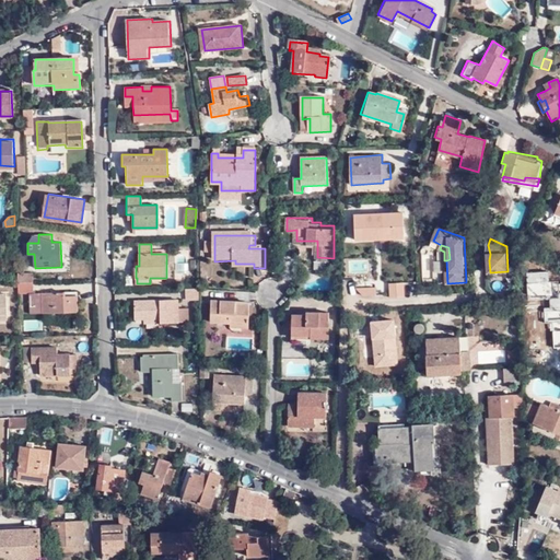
[(188,275),(187,252),(176,253),(178,276),(188,275)]
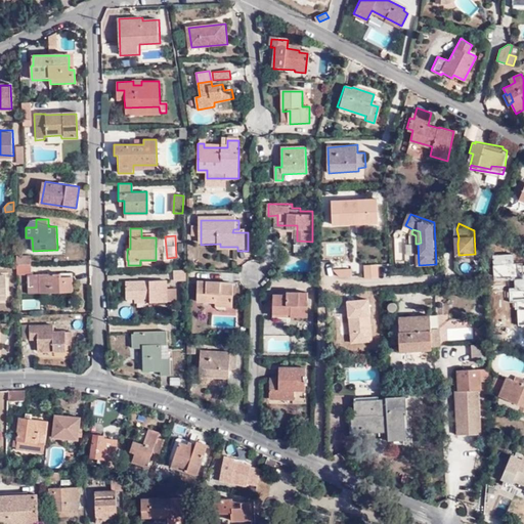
[(17,264),(31,263),(31,255),(17,255),(17,264)]
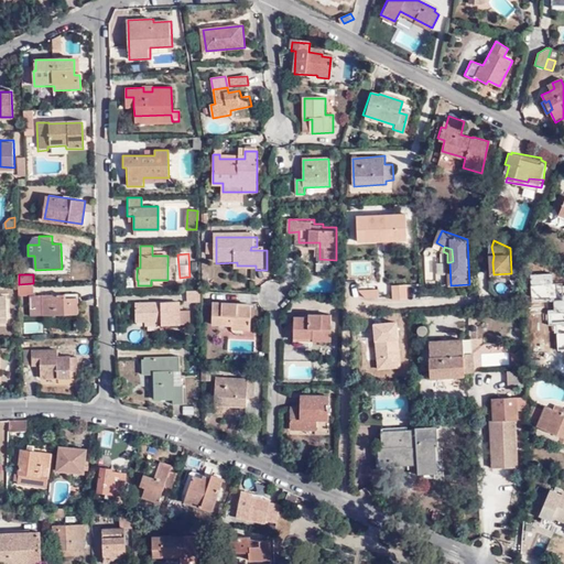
[(19,284),(19,295),(33,294),(33,283),(19,284)]
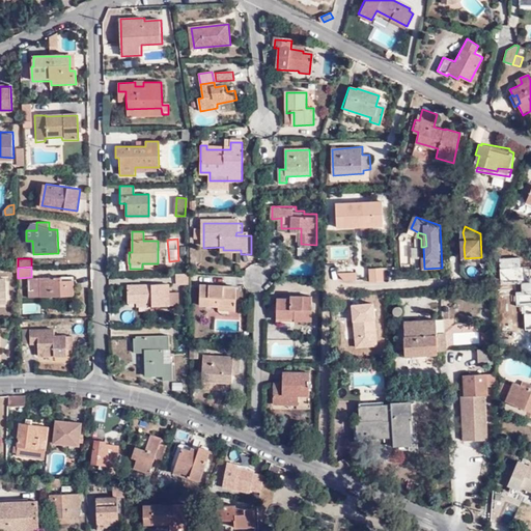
[(188,284),(188,273),(176,273),(176,284),(188,284)]
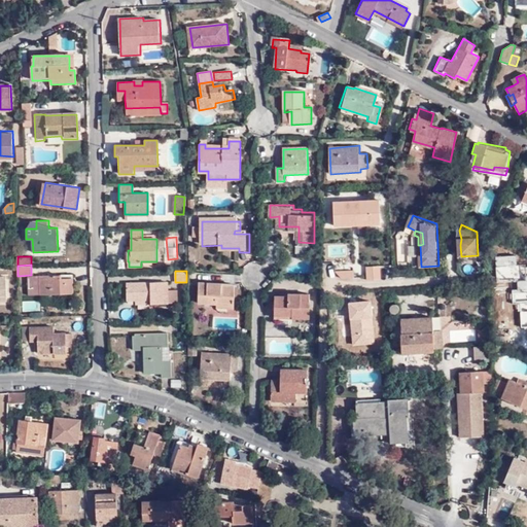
[(62,274),(40,275),(41,293),(73,292),(73,277),(63,278),(62,274)]
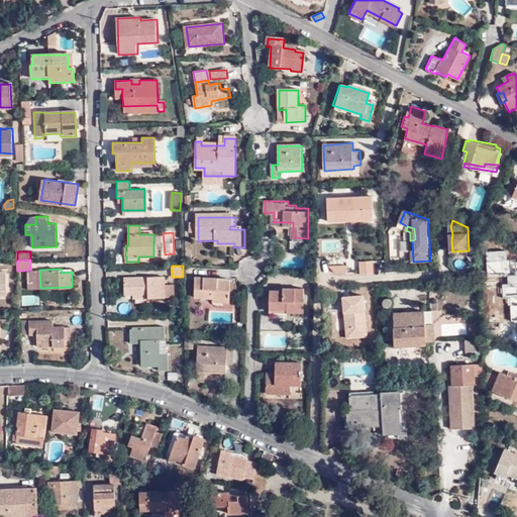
[(148,294),(148,299),(174,299),(174,287),(165,287),(165,278),(125,278),(125,294),(134,293),(148,294)]
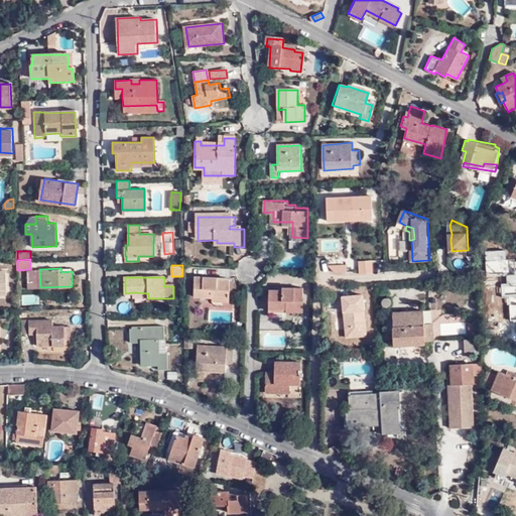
[(219,284),(219,281),(219,280),(196,279),(196,299),(214,300),(214,298),(231,298),(231,285),(219,284)]
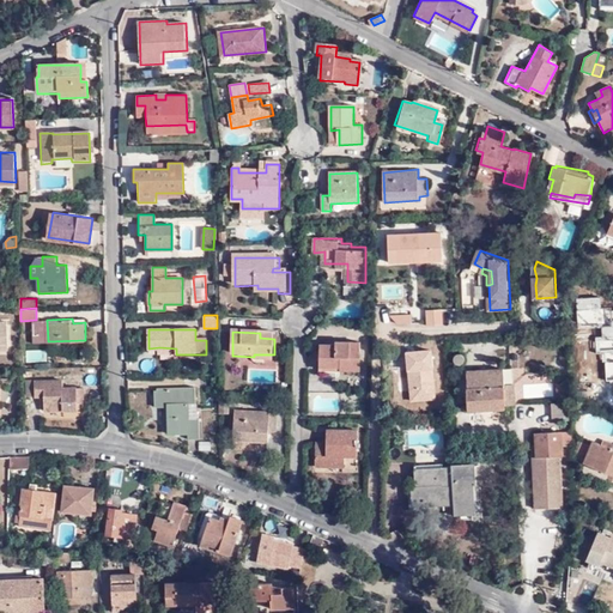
[(363,344),(339,344),(339,347),(323,346),(322,375),(341,375),(344,374),(345,374),(346,371),(363,372),(363,344)]
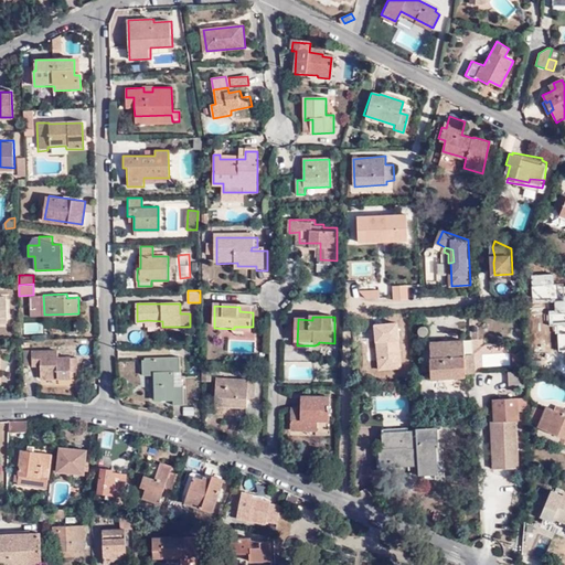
[(466,340),(433,341),(434,377),(467,376),(467,373),(476,373),(475,355),(467,355),(466,340)]
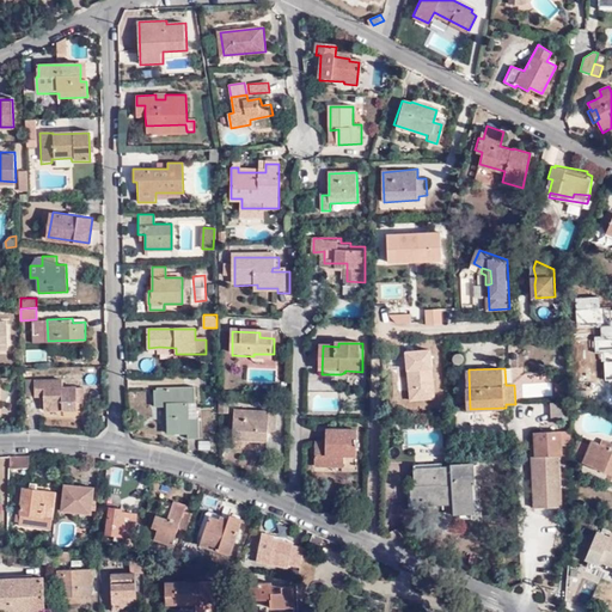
[(63,380),(36,379),(35,395),(46,395),(46,408),(81,409),(81,403),(87,403),(87,386),(65,386),(63,380)]
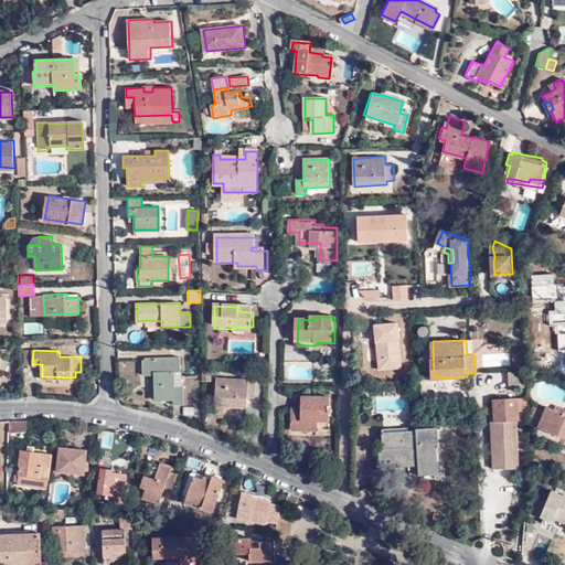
[(482,366),(511,366),(511,351),(482,351),(482,366)]
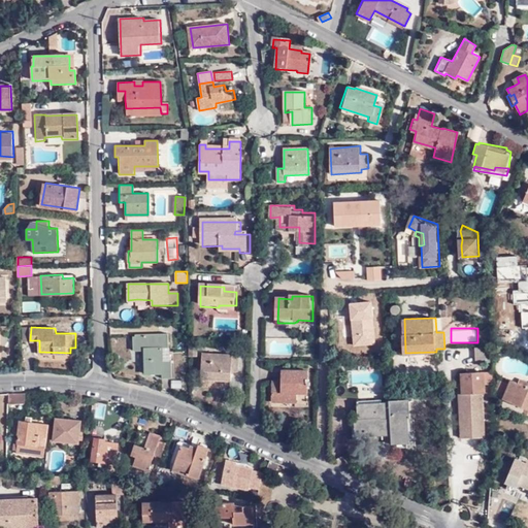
[(167,334),(133,334),(134,348),(143,348),(143,372),(160,373),(160,377),(170,377),(170,361),(162,360),(162,345),(167,347),(167,334)]
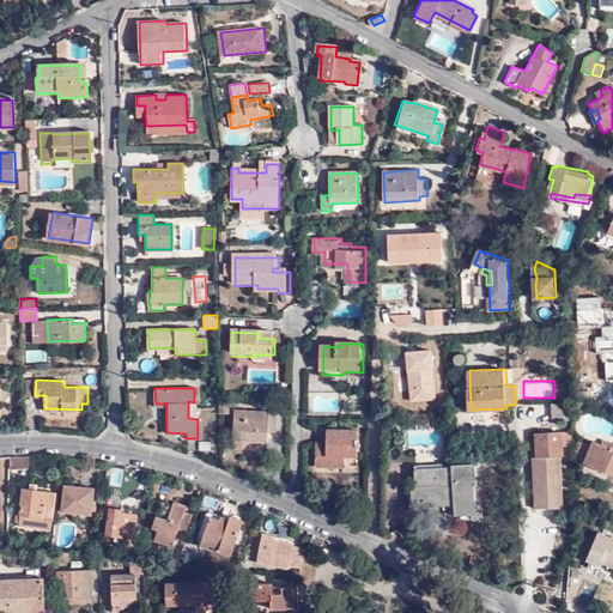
[(237,412),(237,425),(237,434),(236,443),(271,443),(272,432),(280,432),(280,416),(272,416),(272,412),(237,412)]
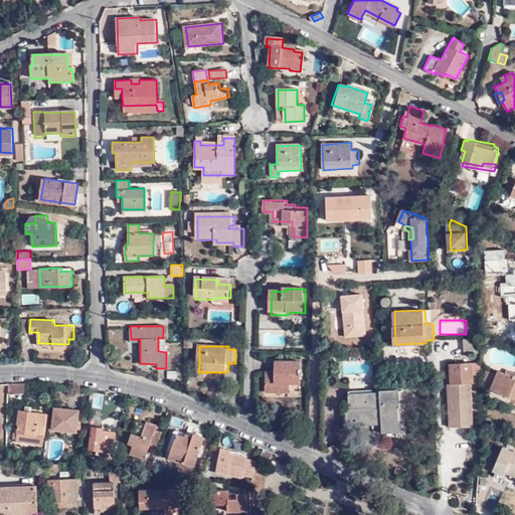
[(302,362),(276,361),(276,370),(268,371),(268,390),(291,391),(292,382),(301,382),(302,362)]
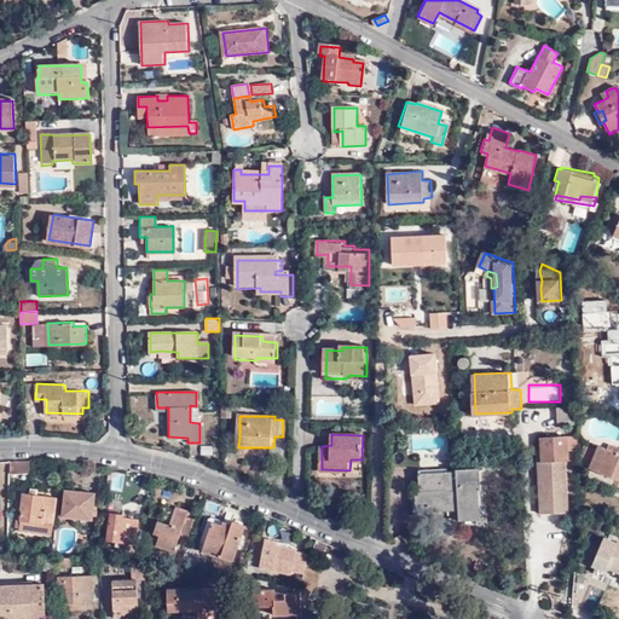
[(549,509),(549,514),(567,514),(565,462),(568,461),(566,438),(539,439),(541,450),(536,450),(539,509),(549,509)]
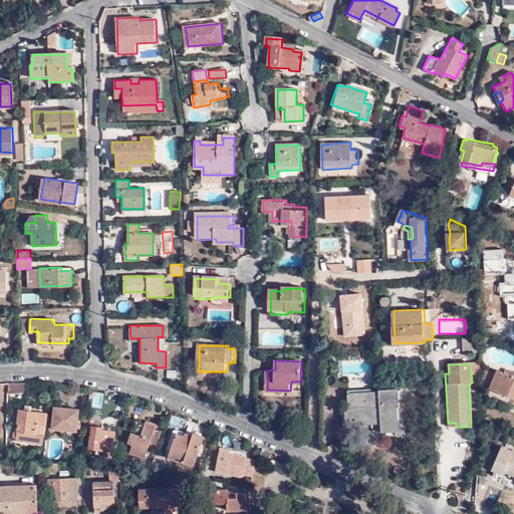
[(513,372),(506,369),(505,373),(497,370),(490,389),(513,398),(513,372)]
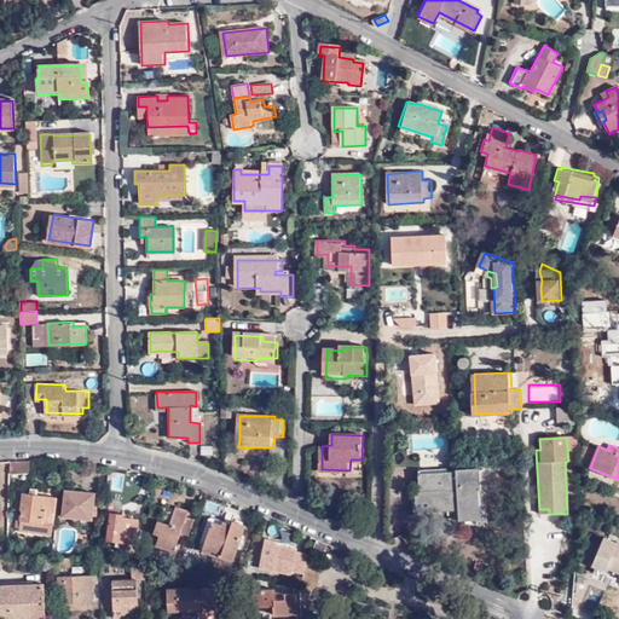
[(478,468),(455,469),(455,470),(444,470),(445,475),(417,478),(420,507),(445,505),(445,510),(457,509),(457,518),(476,515),(474,487),(479,487),(478,468)]
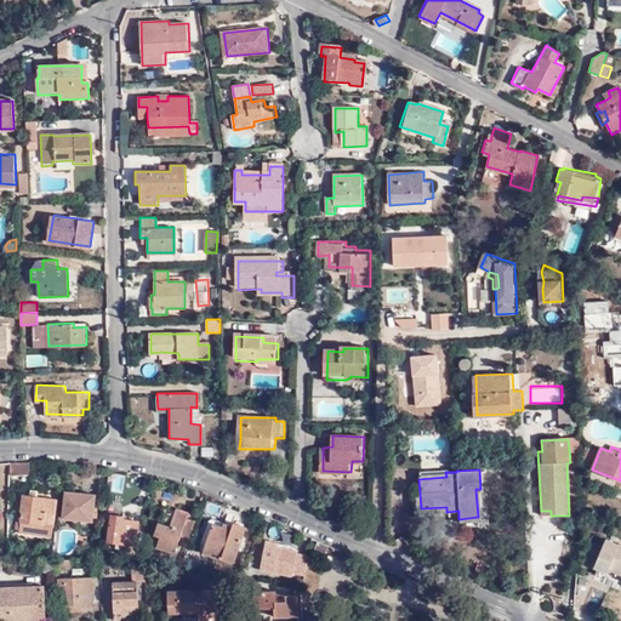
[(93,520),(95,517),(95,511),(97,495),(67,490),(64,517),(78,518),(93,520)]
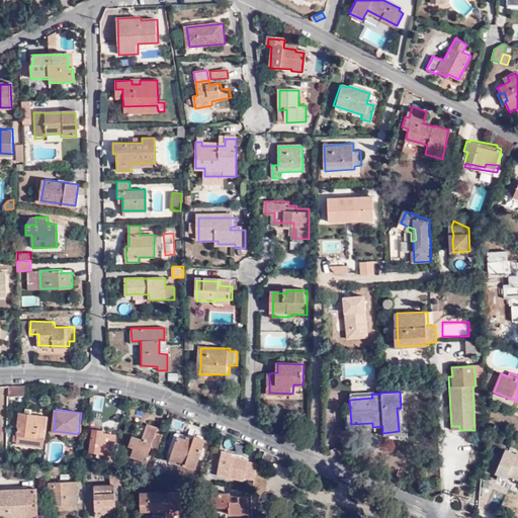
[(47,415),(19,412),(17,426),(20,426),(18,443),(44,447),(47,415)]
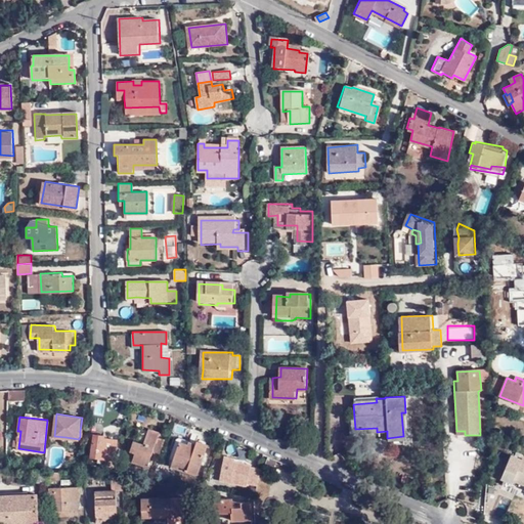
[(160,433),(149,430),(144,444),(136,442),(131,455),(134,456),(132,462),(148,467),(160,433)]
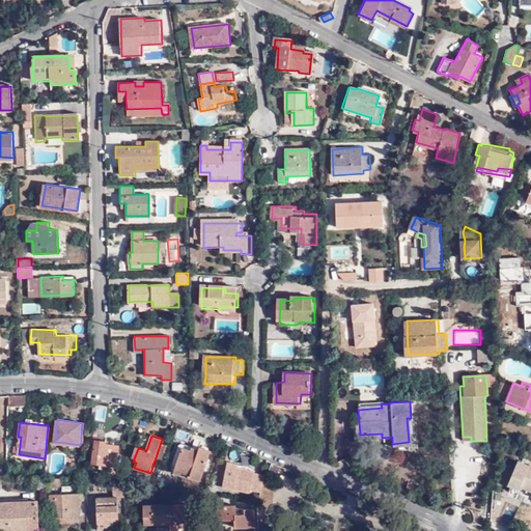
[(98,441),(95,450),(94,457),(93,465),(101,467),(100,471),(108,472),(109,467),(115,469),(118,449),(105,446),(106,443),(98,441)]
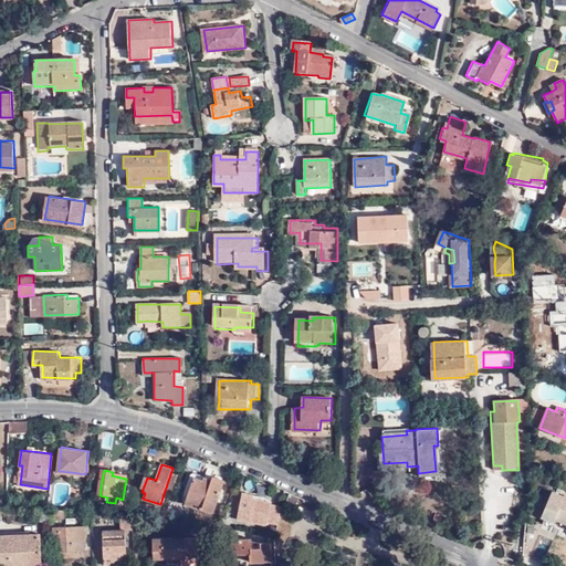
[(210,483),(202,481),(195,478),(185,503),(213,513),(226,481),(212,475),(211,480),(210,483)]
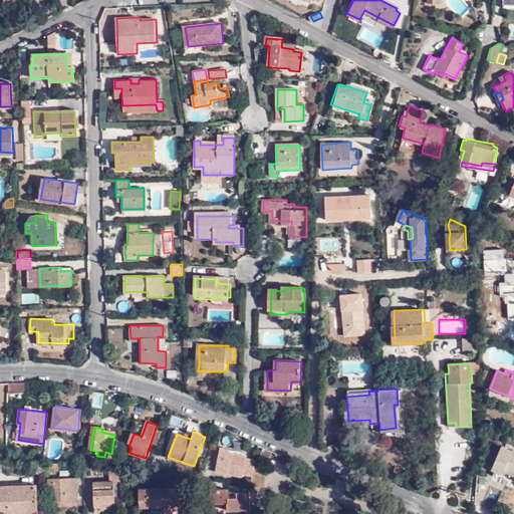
[(274,453),(264,448),(260,457),(270,461),(274,453)]
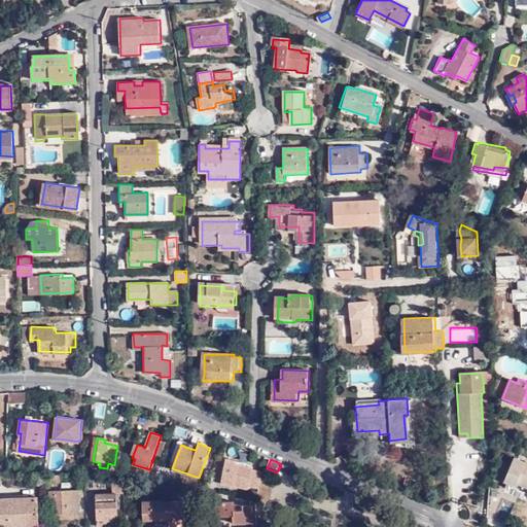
[(526,463),(517,459),(508,481),(526,488),(526,463)]
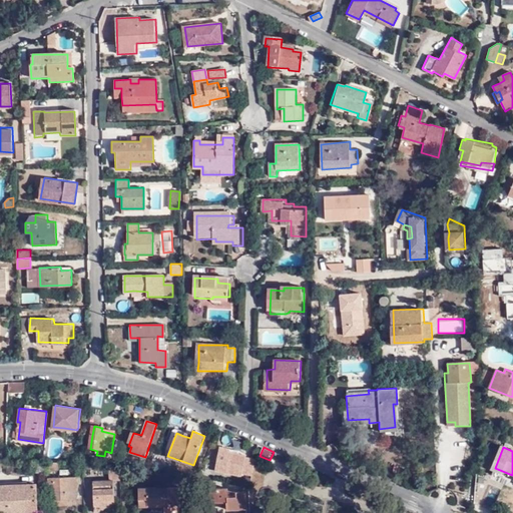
[(235,473),(252,477),(257,461),(246,459),(246,457),(233,454),(233,456),(229,455),(229,453),(230,449),(220,448),(215,471),(235,475),(235,473)]
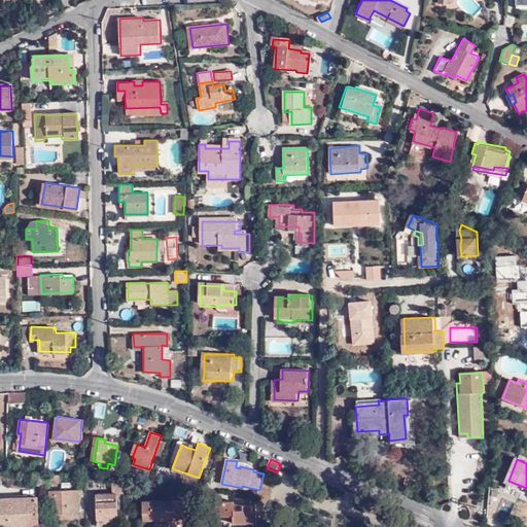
[(36,491),(47,491),(47,482),(47,473),(44,473),(36,472),(36,491)]
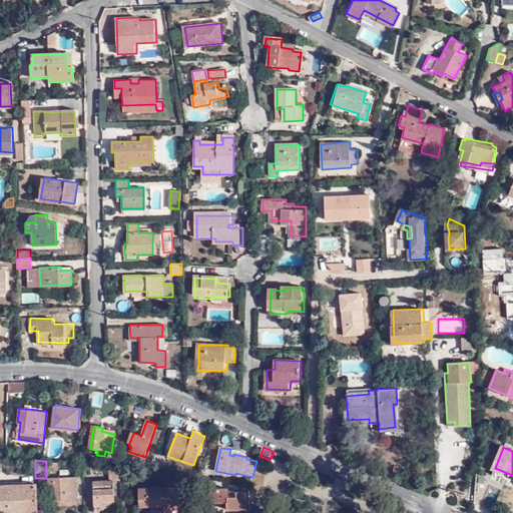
[(46,461),(46,469),(58,470),(59,461),(46,461)]
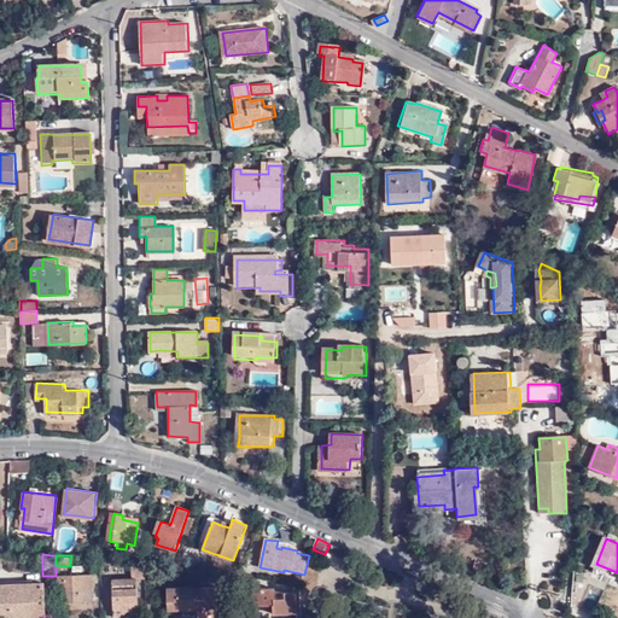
[(135,577),(143,577),(141,561),(129,560),(129,577),(110,578),(111,610),(136,610),(135,577)]
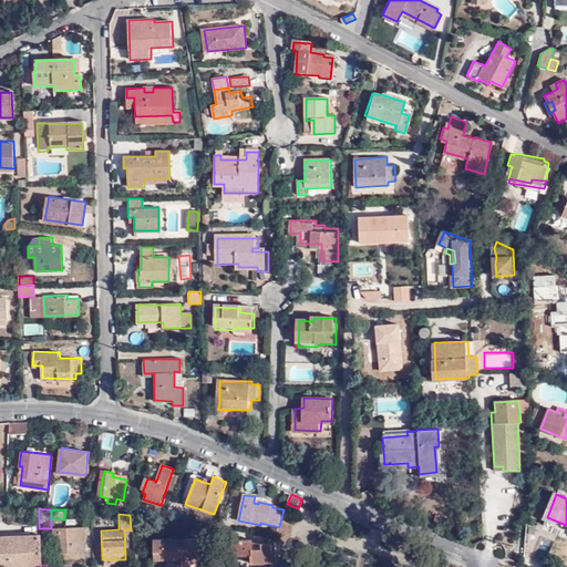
[(86,528),(54,528),(55,542),(61,543),(61,552),(86,552),(86,528)]
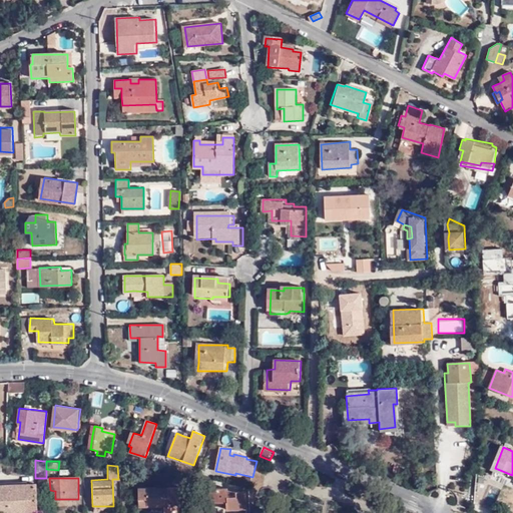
[(37,485),(0,485),(0,496),(1,511),(10,511),(9,512),(29,512),(29,510),(38,510),(37,485)]
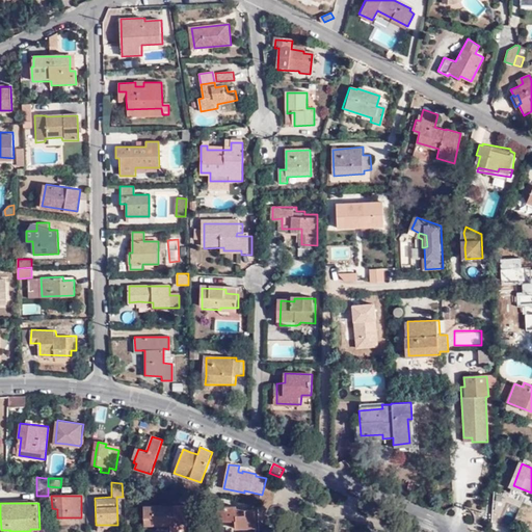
[(175,524),(175,527),(175,529),(187,529),(186,506),(143,507),(143,520),(153,521),(153,527),(166,527),(166,524),(175,524)]
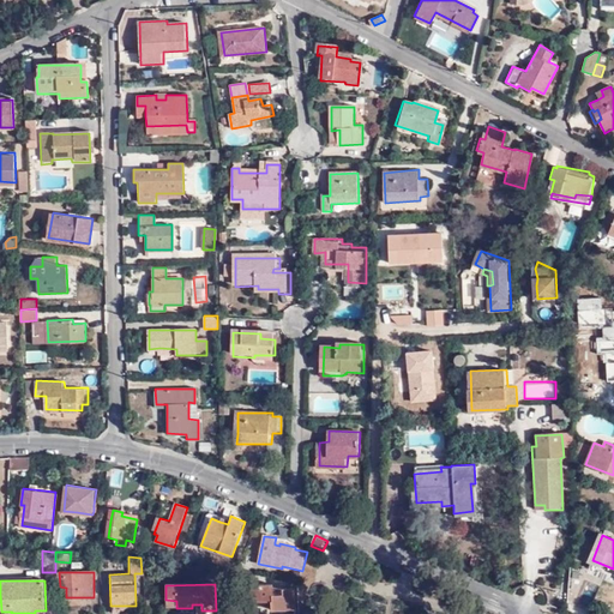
[(275,584),(254,585),(254,601),(268,601),(268,603),(272,603),(272,608),(282,609),(281,613),(295,613),(296,589),(284,590),(275,588),(275,584)]
